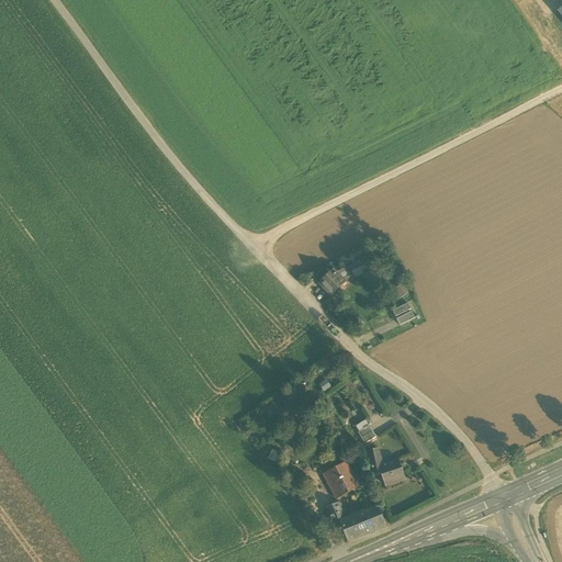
[(369,254),(358,259),(361,267),(373,261),(369,254)]
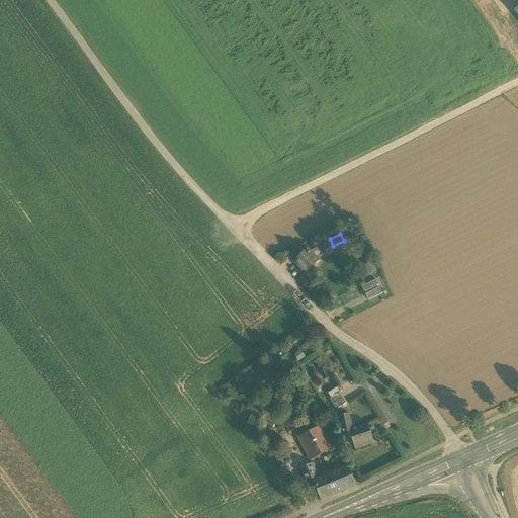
[(324,251),(333,246),(330,239),(309,249),(313,254),(321,250),(323,249),(324,251)]
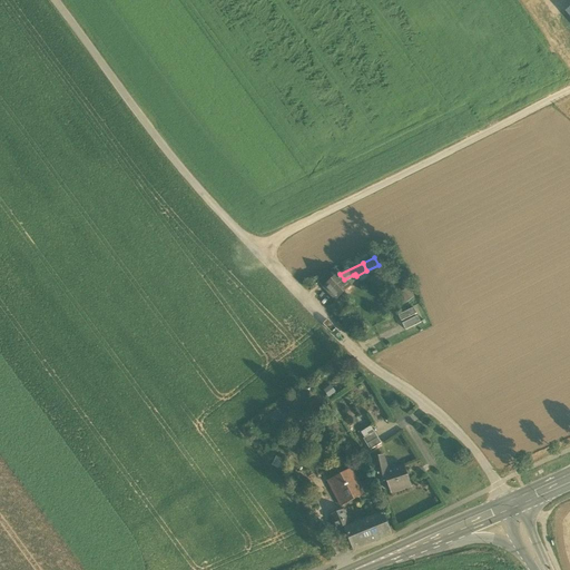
[(314,278),(324,288),(333,279),(326,273),(314,278)]
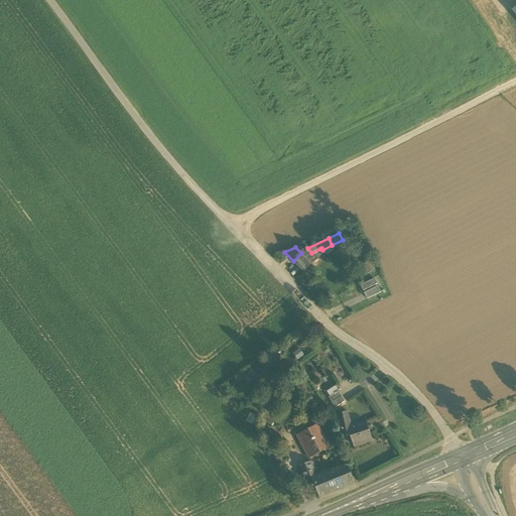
[(293,261),(303,272),(317,259),(311,253),(307,248),(306,248),(301,253),(293,261)]
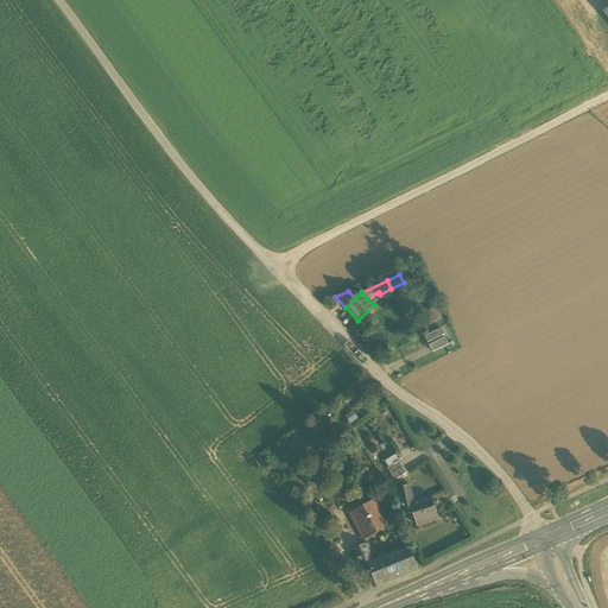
[(367,298),(374,305),(382,297),(380,295),(378,296),(377,293),(367,298)]
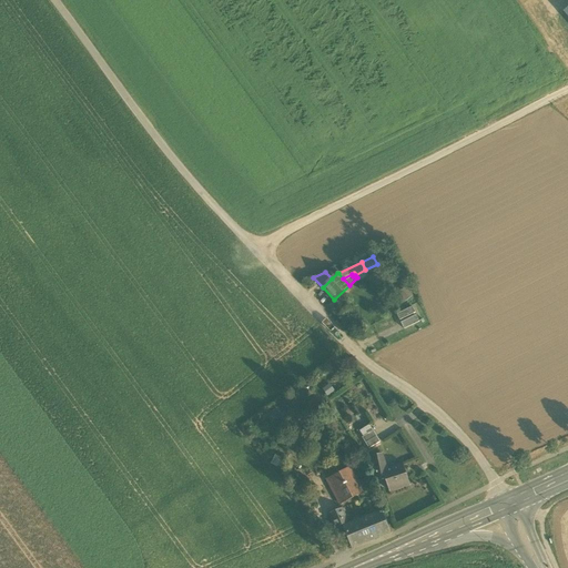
[(397,315),(399,321),(415,313),(413,307),(397,315)]
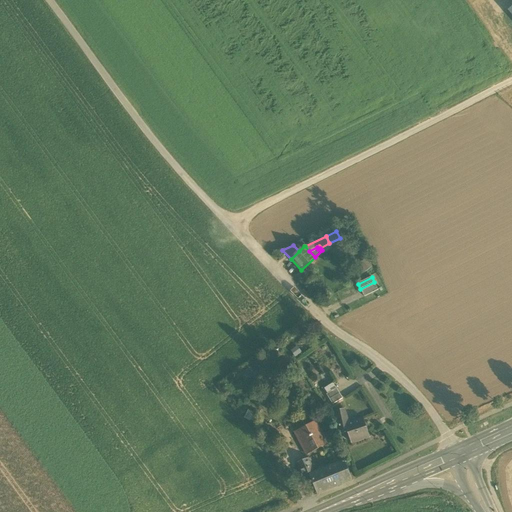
[(362,291),(364,297),(379,291),(376,284),(362,291)]
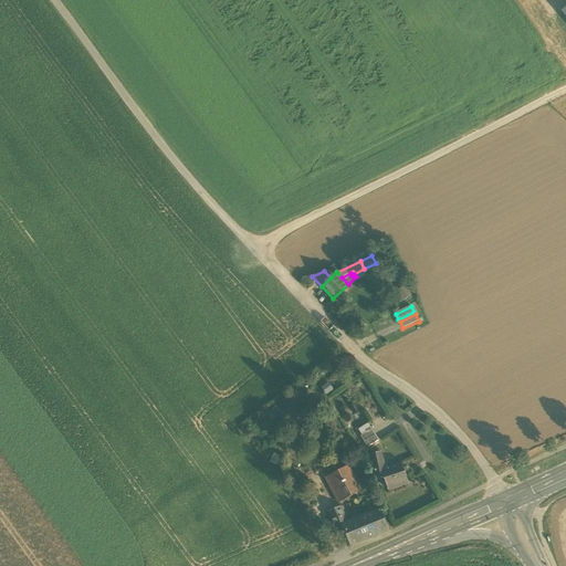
[(360,437),(367,448),(378,441),(371,430),(360,437)]
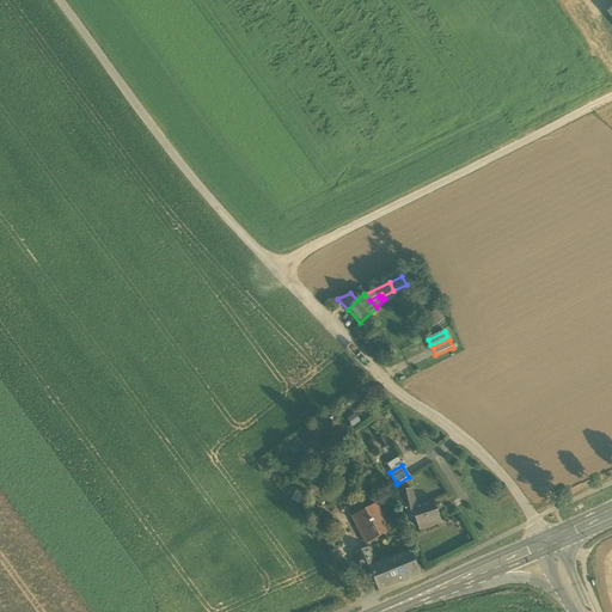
[(414,518),(418,530),(441,522),(434,500),(416,506),(410,489),(401,491),(407,520),(414,518)]
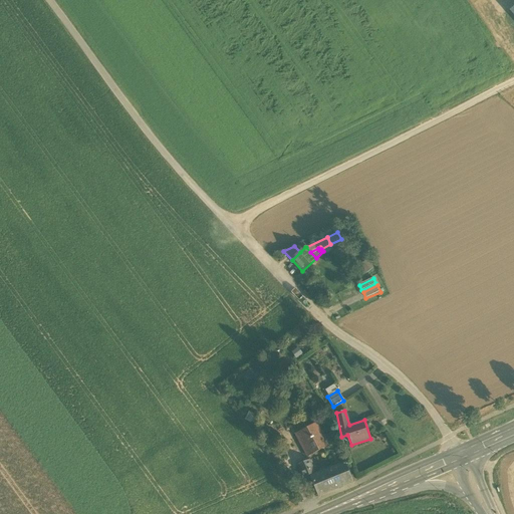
[(296,434),(308,457),(328,446),(316,423),(296,434)]
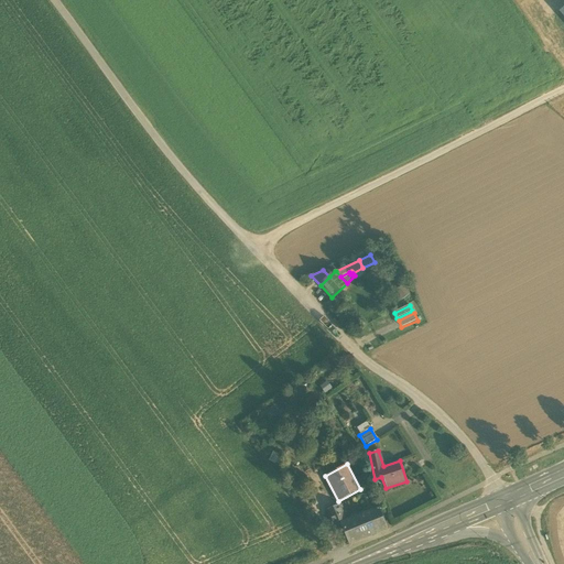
[(326,510),(333,524),(346,519),(339,505),(326,510)]
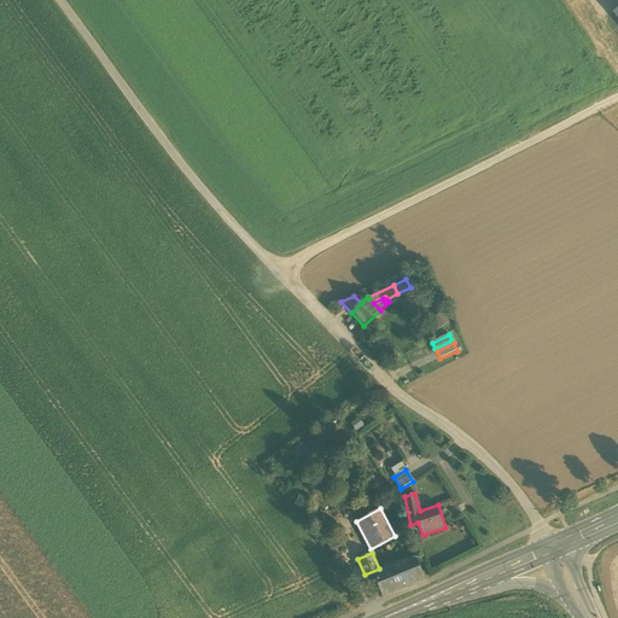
[(373,573),(383,596),(425,579),(415,557),(373,573)]
